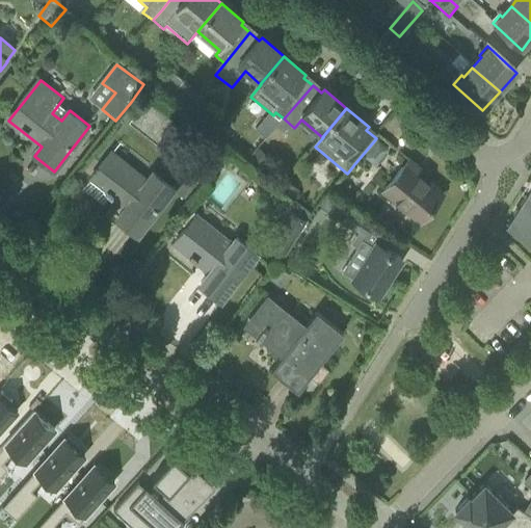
[(137,237),(150,220),(173,191),(153,177),(147,185),(110,157),(96,175),(83,191),(102,207),(110,198),(126,210),(117,221),(137,237)]
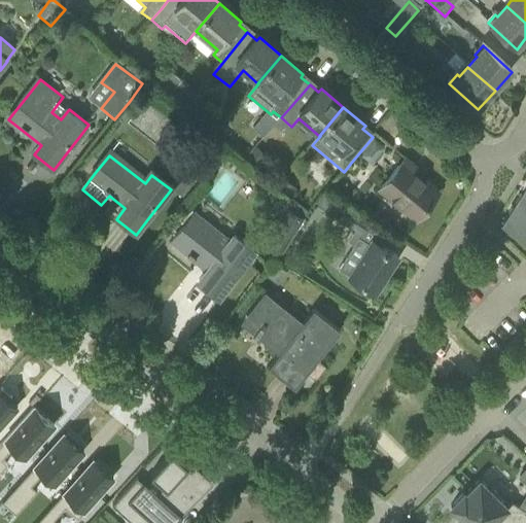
[(406,162),(392,177),(381,192),(416,221),(439,195),(416,175),(418,172),(406,162)]
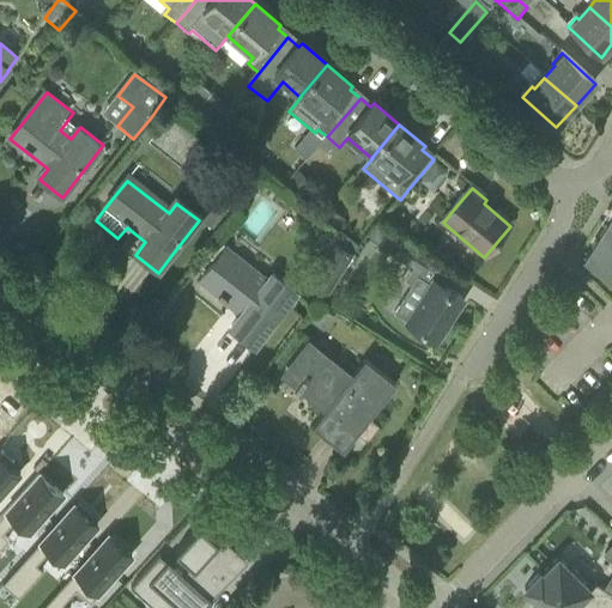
[(224,199),(204,223),(213,230),(234,206),(224,199)]
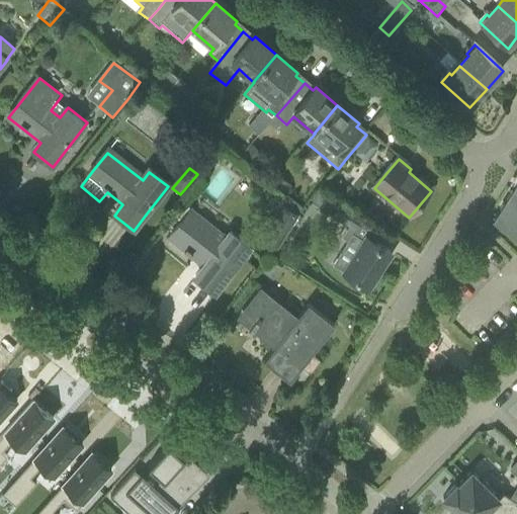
[(277,177),(270,185),(275,189),(282,181),(277,177)]
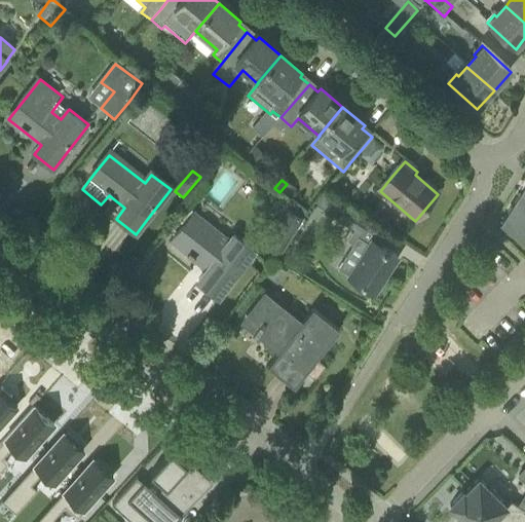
[(524,189),(502,224),(524,237),(524,189)]
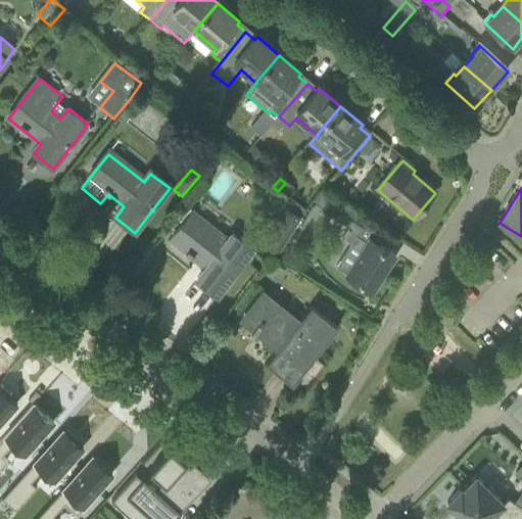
[(302,219),(305,214),(293,202),(287,210),(291,214),(268,249),(278,256),(302,220),(302,219)]
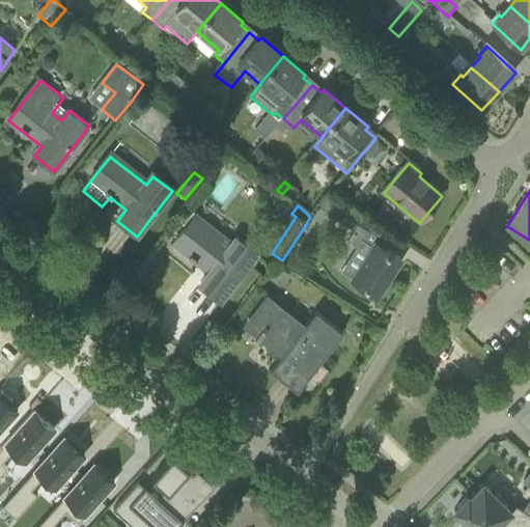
[(373,224),(350,209),(339,224),(364,239),(373,224)]
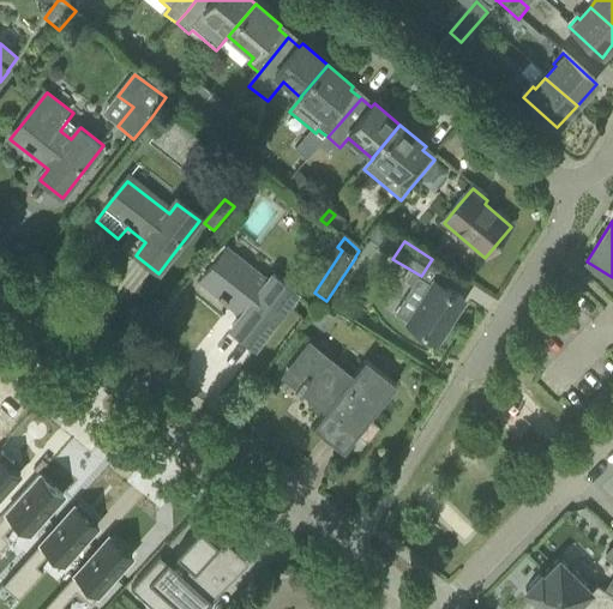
[(254,349),(270,330),(295,296),(272,278),(266,285),(226,253),(202,283),(244,315),(232,331),(254,349)]
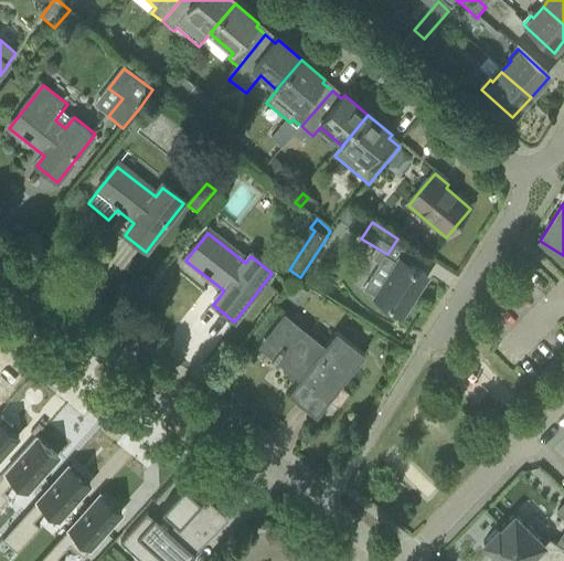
[(417,293),(426,278),(398,262),(375,299),(402,316),(403,315),(401,314),(415,292),(417,293)]
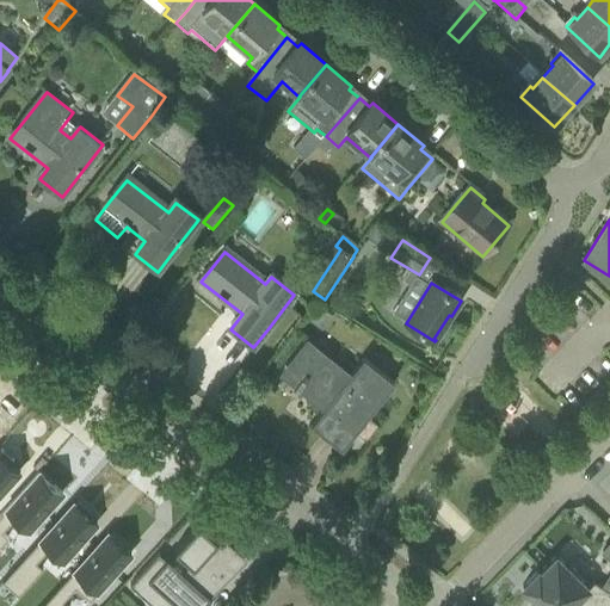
[(364,360),(351,376),(310,344),(284,377),(326,409),(313,427),(343,451),(394,384),(364,360)]
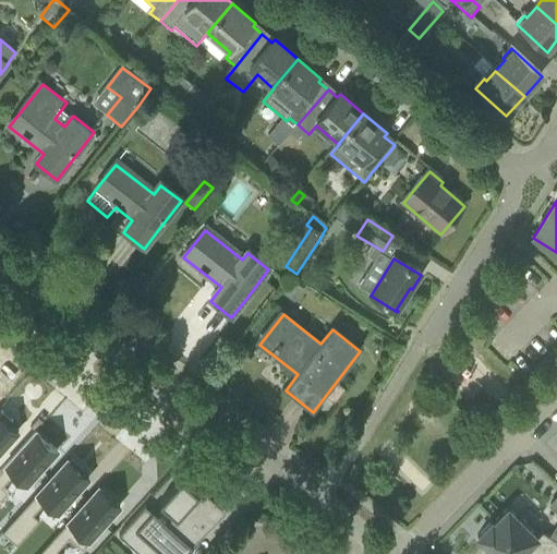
[(0,456),(20,435),(0,417),(0,456)]
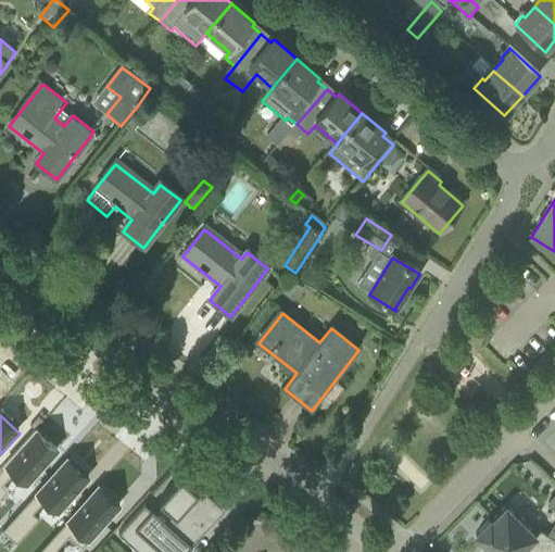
[(37,433),(0,474),(0,502),(9,492),(3,487),(14,475),(27,487),(59,452),(37,433)]
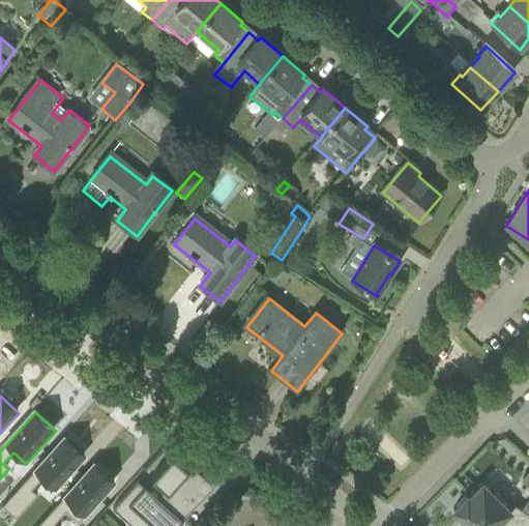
[(65,438),(2,507),(16,520),(37,496),(32,491),(42,479),(55,491),(86,457),(65,438)]
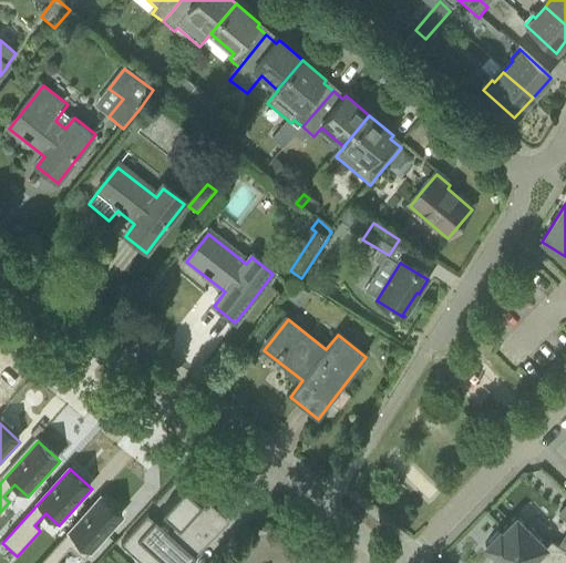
[(132,534),(121,546),(129,554),(139,543),(160,562),(192,562),(196,559),(191,553),(193,552),(191,550),(196,544),(198,546),(222,522),(184,489),(162,513),(178,529),(172,536),(155,521),(153,523),(147,518),(132,534)]
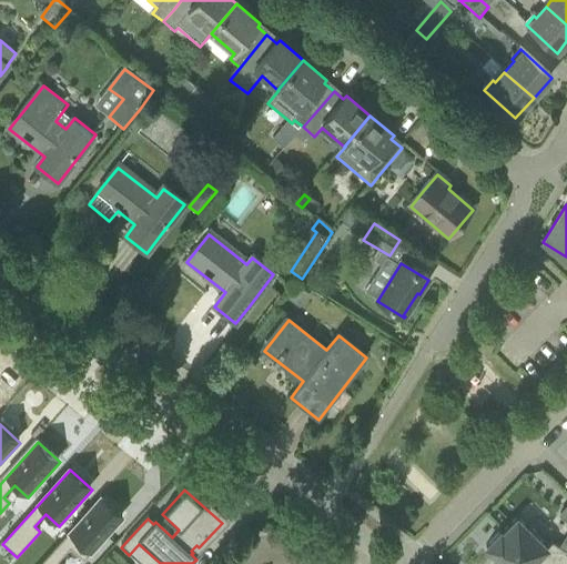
[(101,499),(42,563),(69,563),(72,561),(66,555),(77,542),(91,554),(123,519),(101,499)]
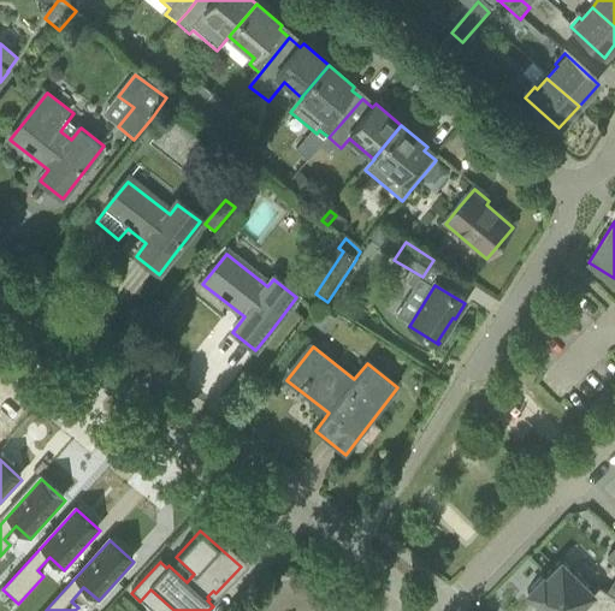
[(614,610),(614,599),(598,588),(592,594),(583,585),(585,582),(574,571),(572,574),(561,563),(545,580),(543,577),(527,594),(540,606),(539,609),(540,610),(614,610)]
